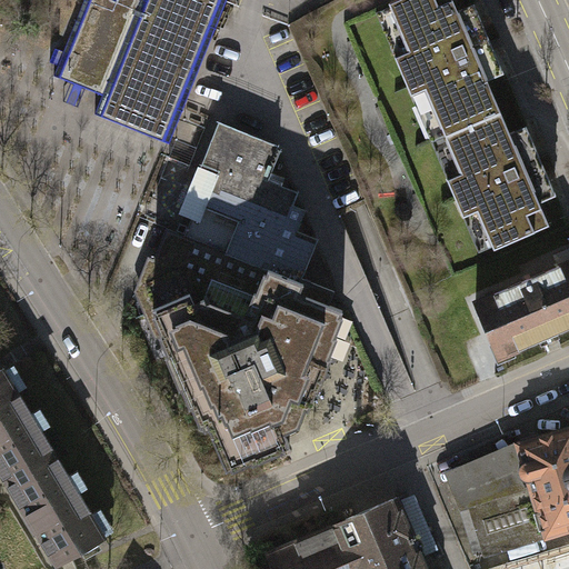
[(169,143),(227,0),(83,0),(63,51),(56,48),(50,62),(58,66),(53,76),(102,96),(95,113),(169,143)]
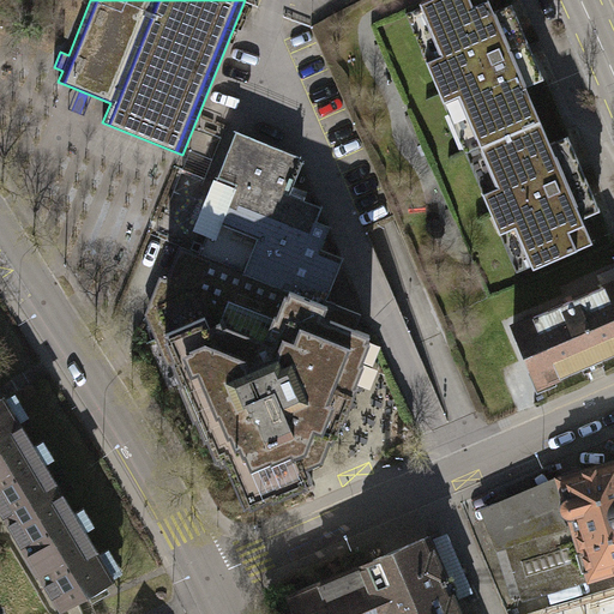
[(464,107),(481,146),(541,120),(527,86),(545,79),(531,48),(528,42),(512,4),(494,12),(488,0),(427,0),(420,4),(437,43),(422,50),(431,71),(446,65),(455,85),(440,92),(449,113),(464,107)]
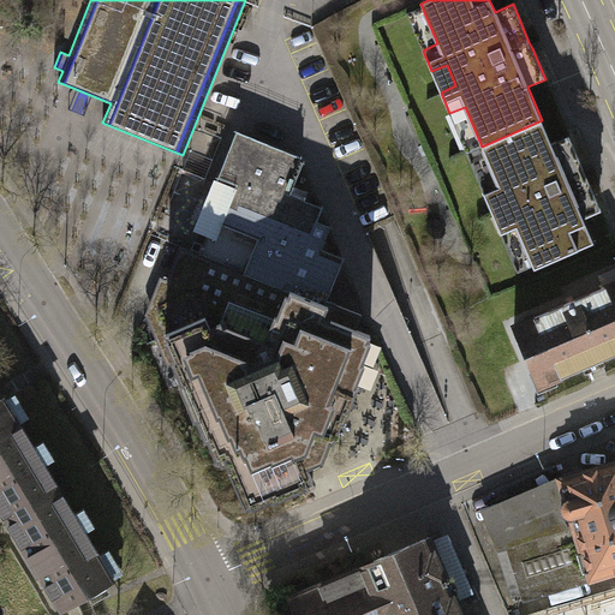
[(551,143),(542,120),(482,147),(499,186),(483,193),(501,234),(517,227),(535,269),(593,243),(583,219),(602,210),(585,173),(581,166),(569,136),(551,143)]
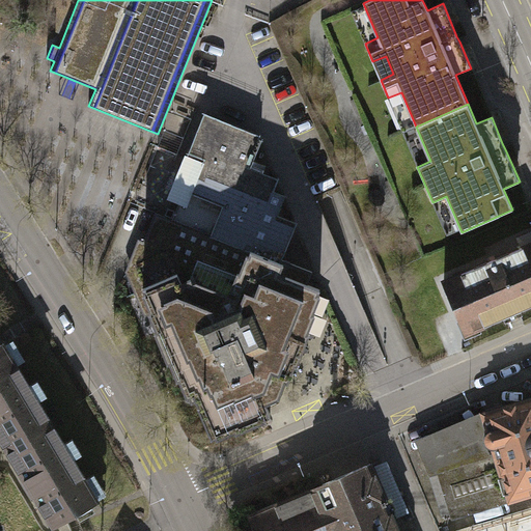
[(172,221),(280,263),(281,260),(297,223),(277,216),(285,196),(274,192),(278,179),(250,168),(261,141),(258,140),(259,137),(204,115),(179,177),(189,182),(172,221)]
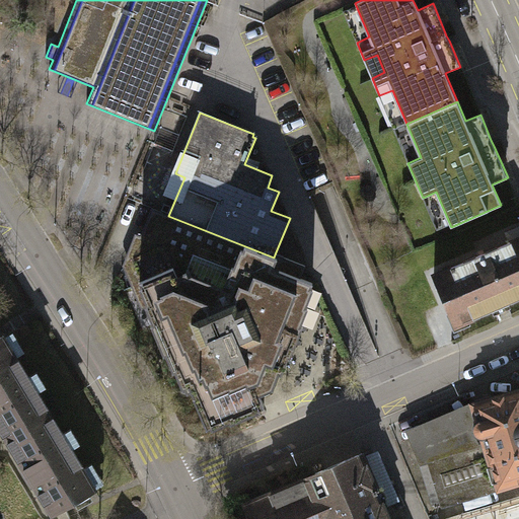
[(260,410),(258,408),(263,405),(256,389),(267,385),(270,378),(276,380),(279,371),(281,372),(288,354),(289,355),(301,326),(299,325),(306,307),(304,306),(312,289),(310,288),(312,283),(299,278),(304,266),(275,254),(274,257),(168,216),(152,209),(136,250),(135,249),(132,257),(131,257),(131,260),(141,264),(147,280),(141,282),(143,287),(141,288),(149,306),(147,306),(154,323),(152,324),(164,353),(166,353),(174,370),(175,369),(183,387),(186,386),(188,391),(191,389),(206,427),(212,425),(212,427),(230,420),(230,421),(260,410)]
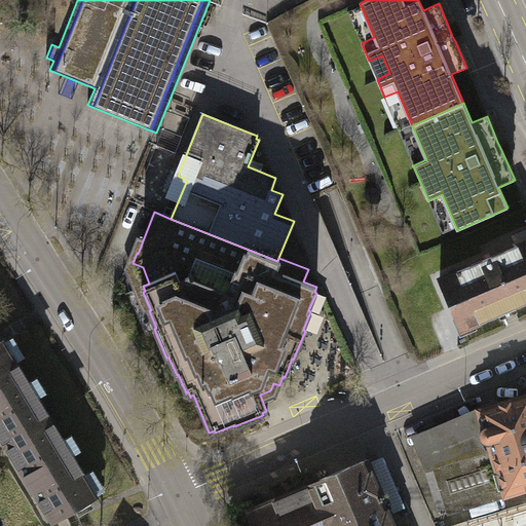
[(525,241),(441,279),(462,329),(525,301),(525,241)]
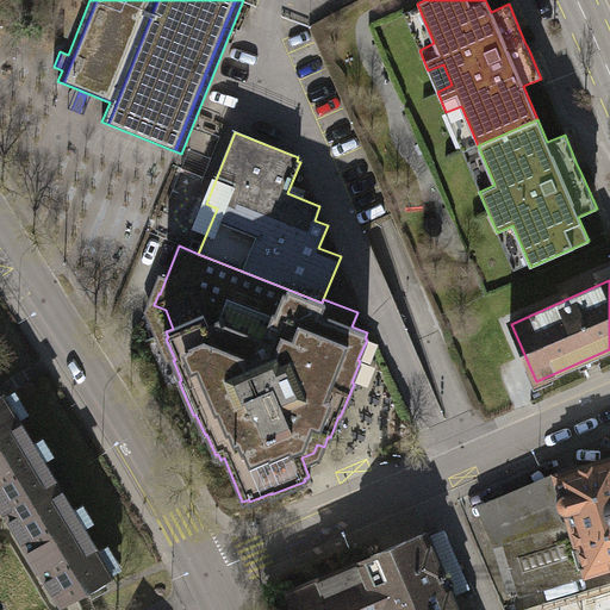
[(0,394),(0,514),(1,516),(54,485),(0,394)]
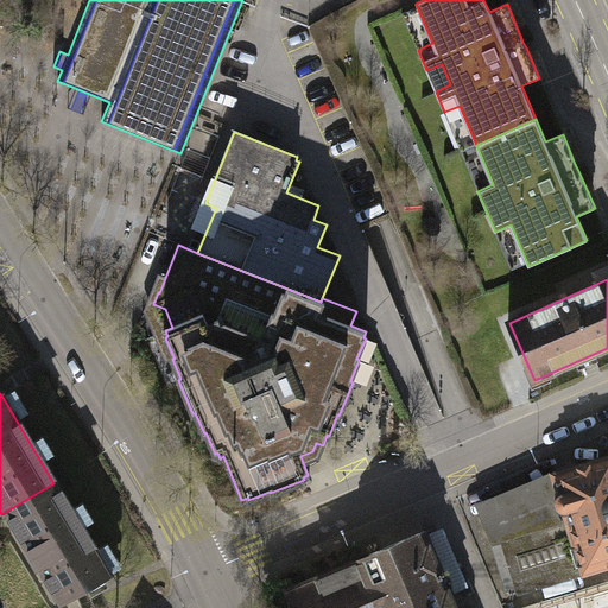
[(584,570),(607,563),(607,457),(556,475),(561,492),(556,496),(555,504),(557,508),(563,512),(567,512),(569,518),(584,570)]
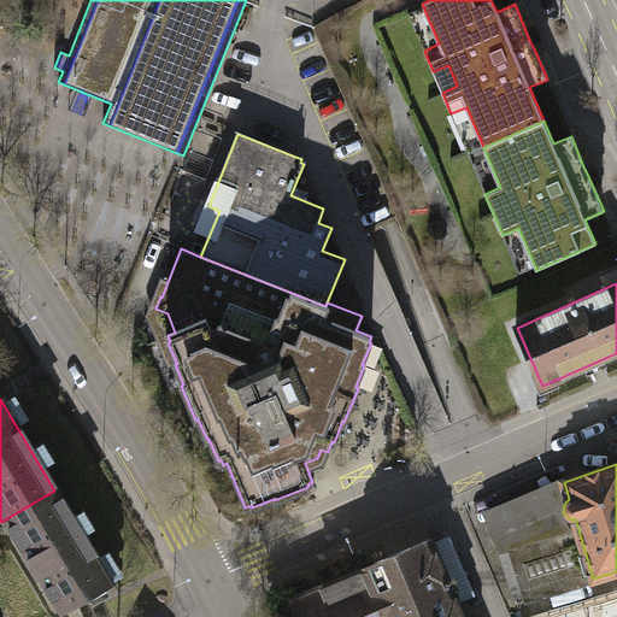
[(499,550),(511,546),(577,526),(575,519),(571,519),(565,516),(563,511),(564,504),(569,499),(564,482),(562,477),(482,512),(499,550)]
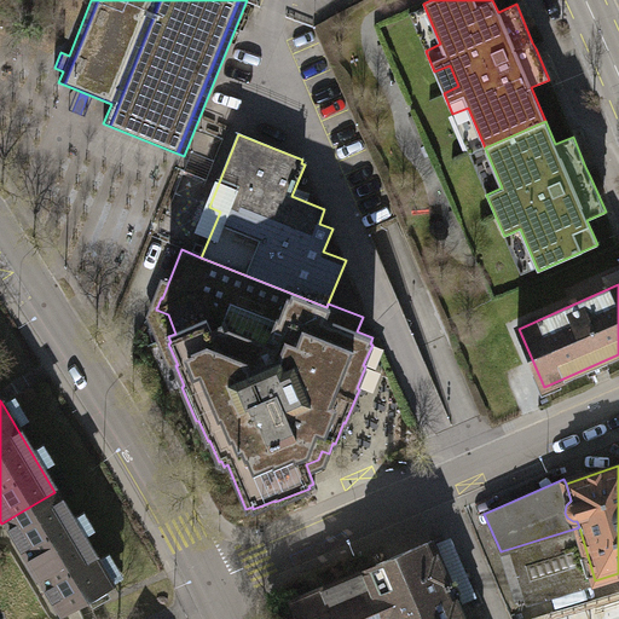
[(55,492),(1,524),(57,615),(110,584),(55,492)]
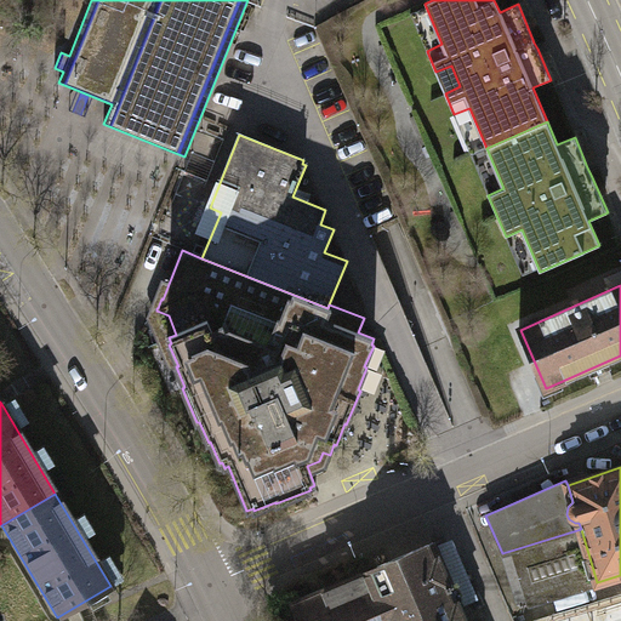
[(530,603),(597,582),(581,529),(514,550),(514,551),(530,600),(530,603)]
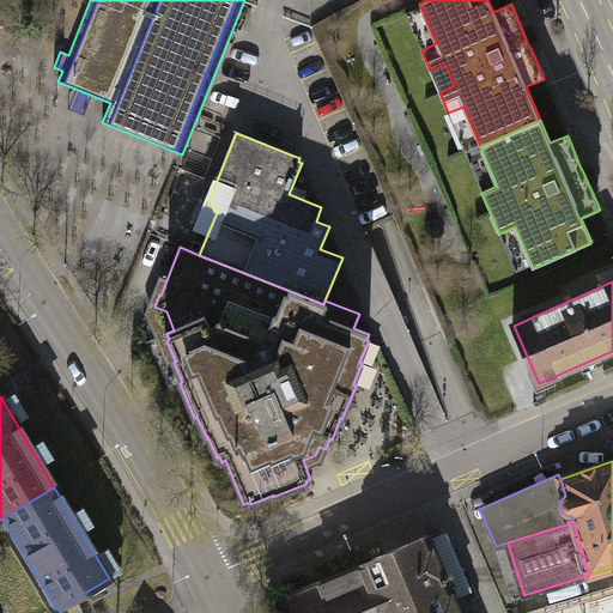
[(447,532),(429,539),(453,593),(471,586),(447,532)]
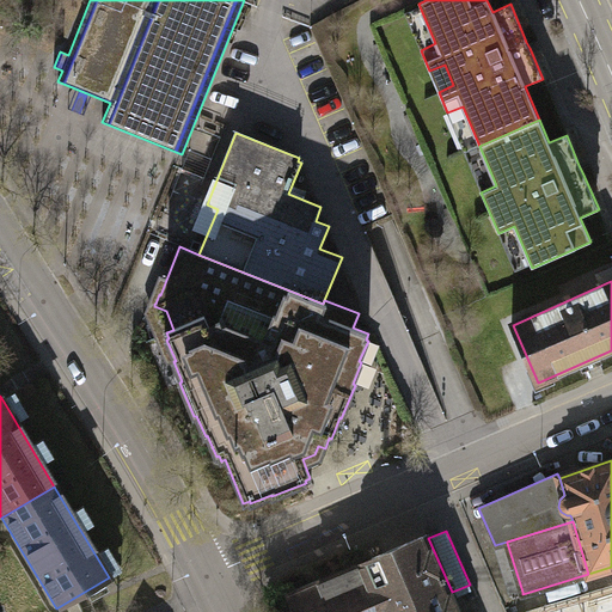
[(359,567),(378,611),(460,611),(452,592),(428,538),(427,534),(357,564),(359,567)]
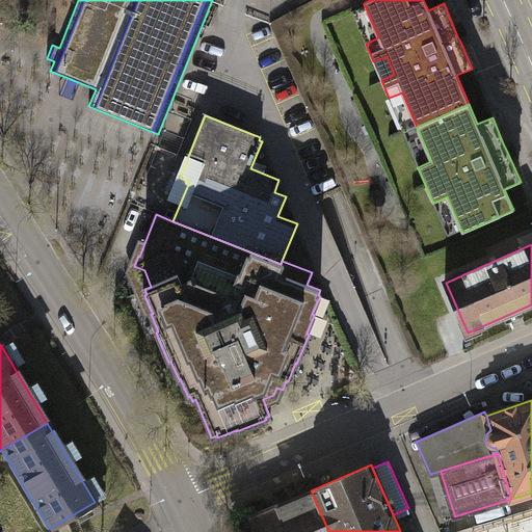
[(454,514),(441,472),(430,475),(444,517),(454,514)]
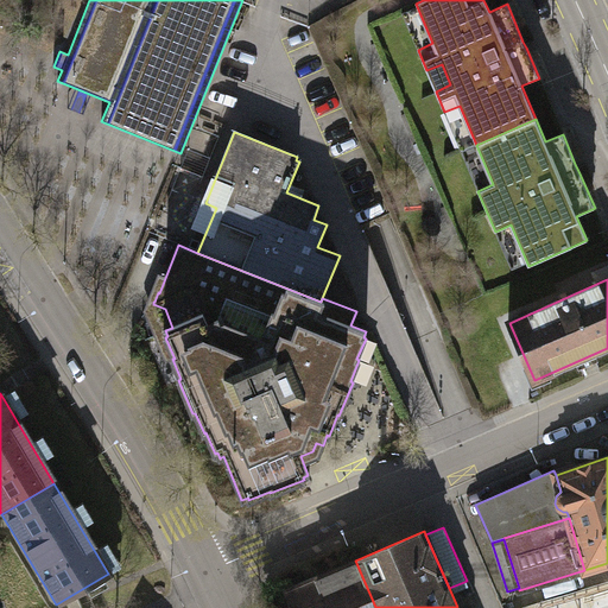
[(375,607),(356,563),(287,593),(293,607),(375,607)]
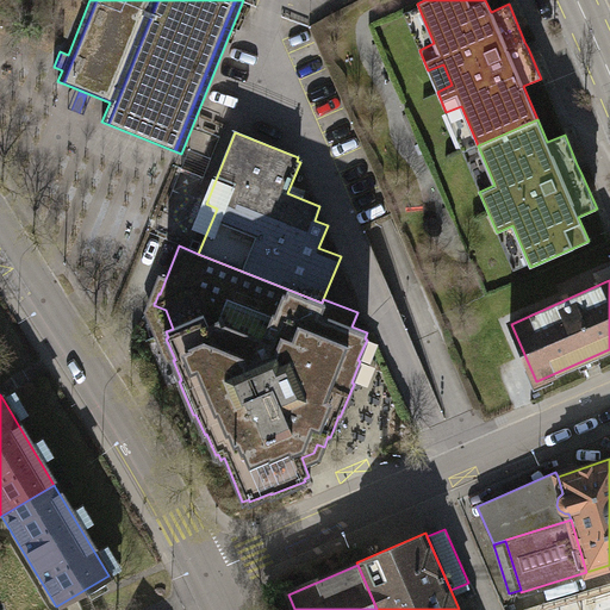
[(609,609),(609,604),(607,595),(559,609),(609,609)]
